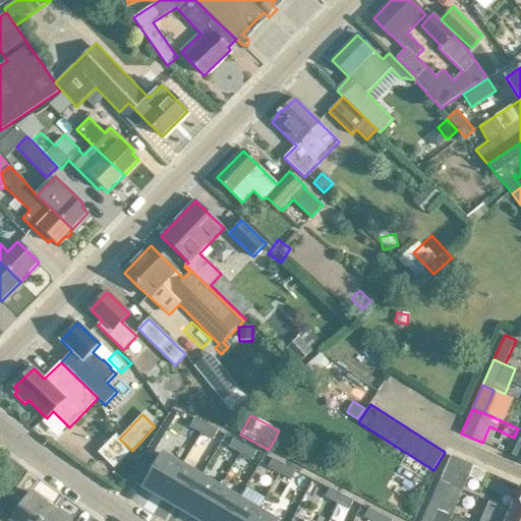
[(194,418),(189,427),(201,433),(206,424),(194,418)]
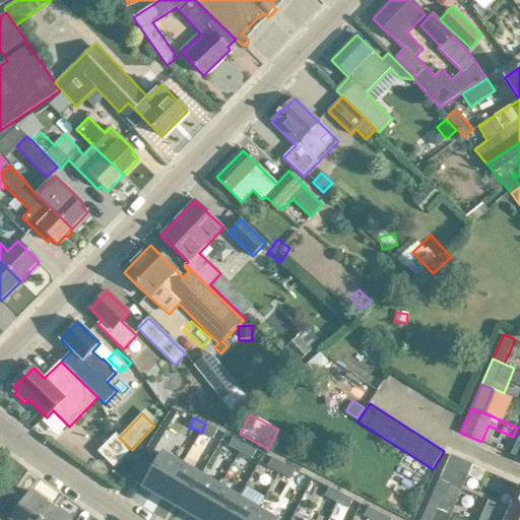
[(205,424),(201,433),(212,439),(217,430),(205,424)]
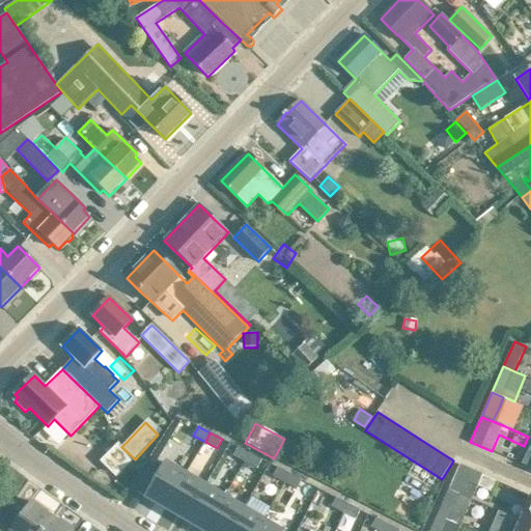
[(116,477),(132,462),(121,447),(119,443),(101,462),(116,477)]
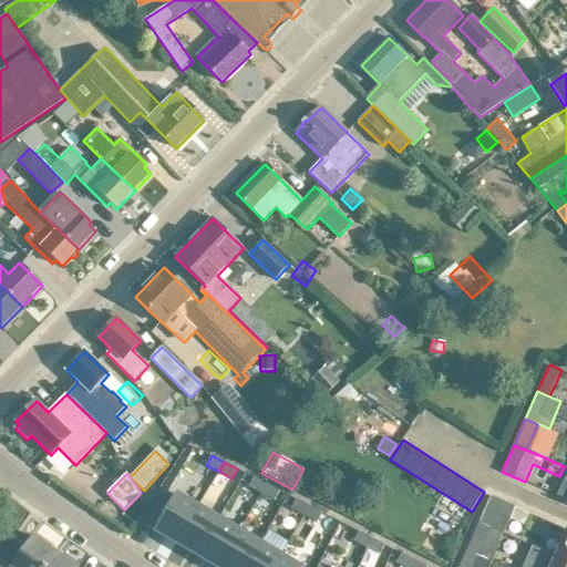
[(566,498),(566,476),(564,482),(563,481),(557,495),(566,498)]
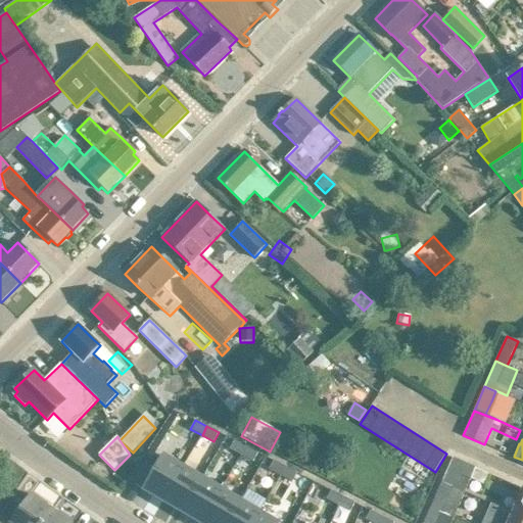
[(234,440),(230,449),(241,456),(246,446),(234,440)]
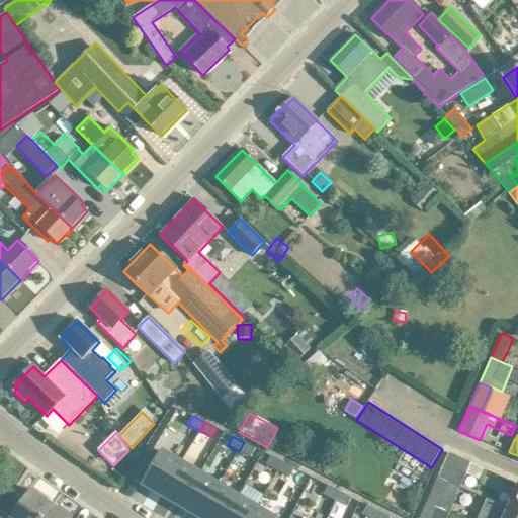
[(244,442),(239,451),(251,457),(255,448),(244,442)]
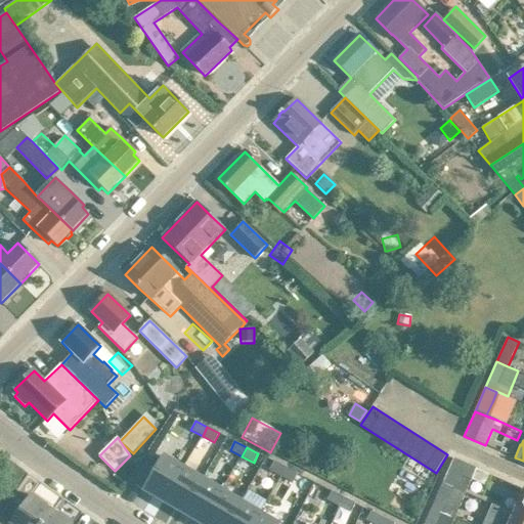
[(163,500),(182,468),(163,456),(143,489),(163,500)]
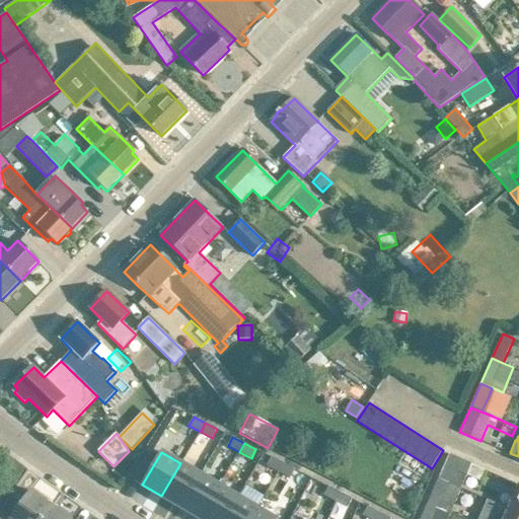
[(461,488),(472,463),(449,453),(439,478),(461,488)]
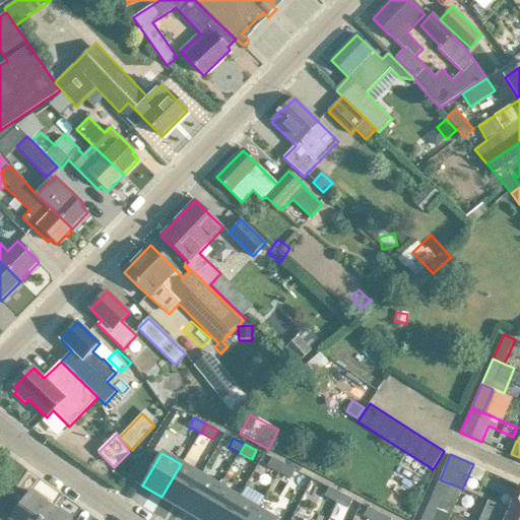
[(271,458),(267,467),(278,473),(283,464),(271,458)]
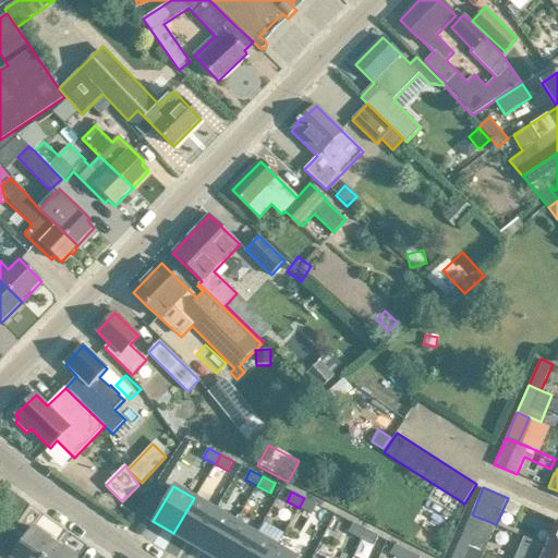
[(173,533),(194,546),(215,511),(194,498),(173,533)]
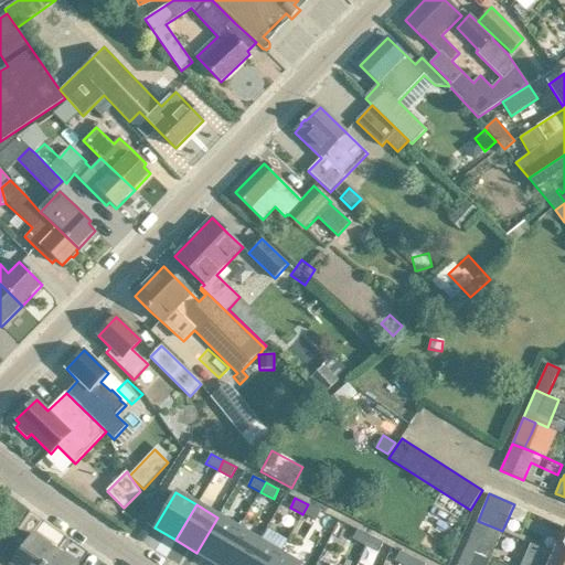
[(308,504),(302,514),(316,521),(320,511),(308,504)]
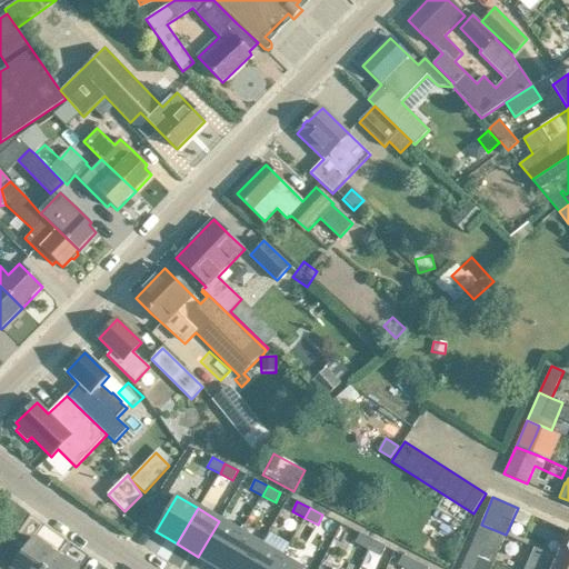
[(198,557),(218,568),(219,568),(240,533),(219,521),(198,557)]
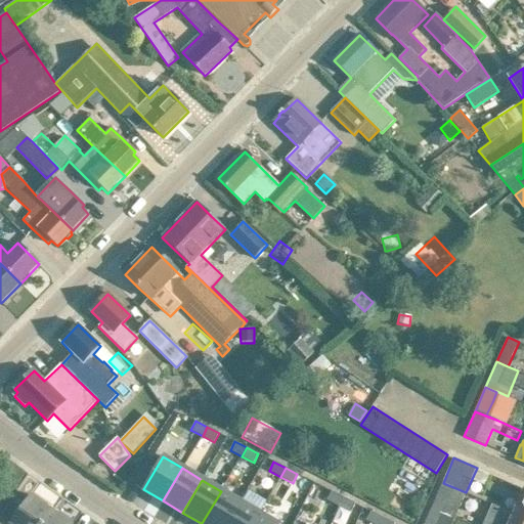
[(466,492),(443,483),(442,482),(431,509),(454,519),(466,492)]
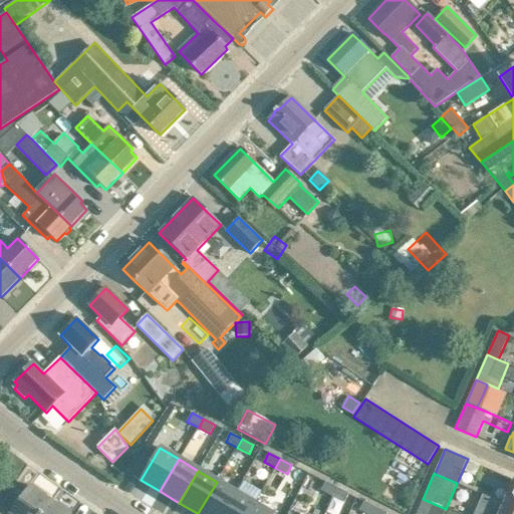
[(223,513),(236,493),(217,482),(198,513),(223,513)]
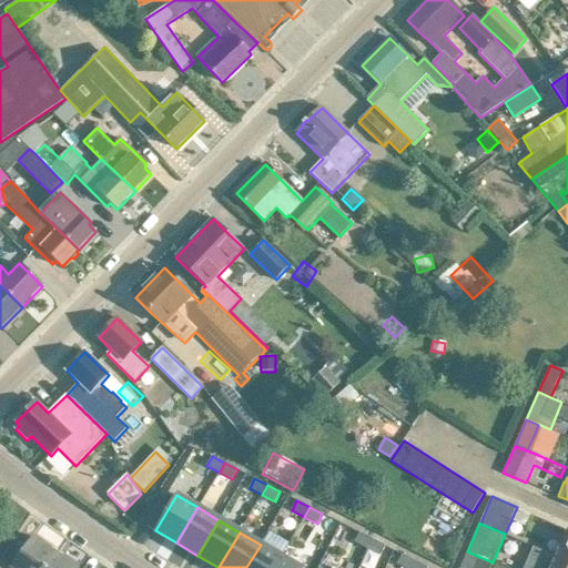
[(359,533),(355,543),(367,549),(373,539),(359,533)]
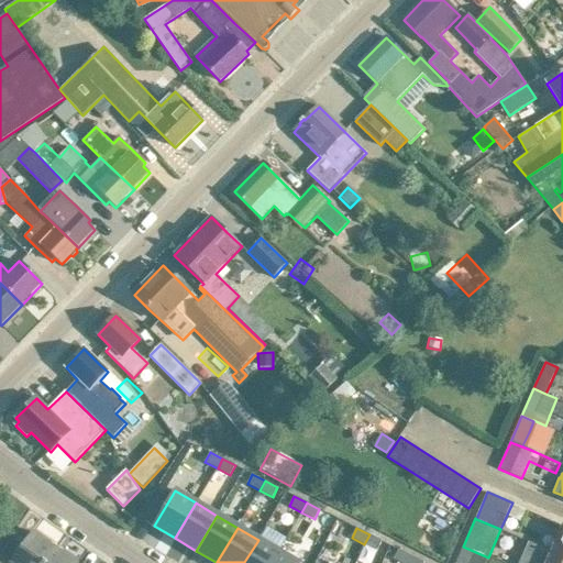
[(552,553),(562,558),(562,529),(553,552),(552,553)]
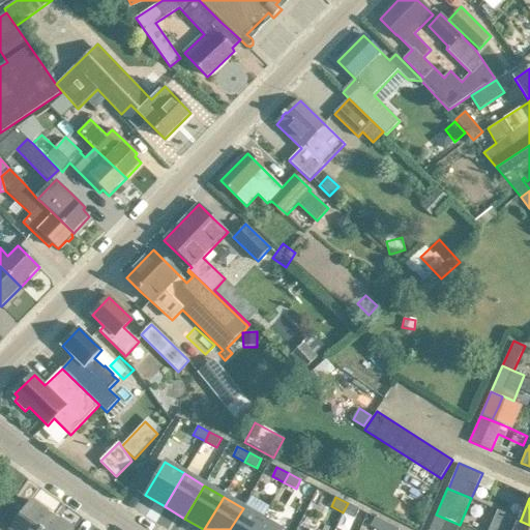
[(23,514),(11,529),(42,529),(53,517),(32,502),(23,514)]
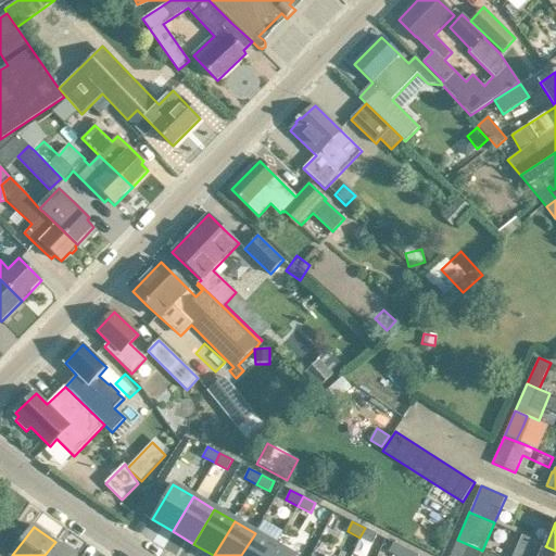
[(365,528),(359,538),(371,544),(377,534),(365,528)]
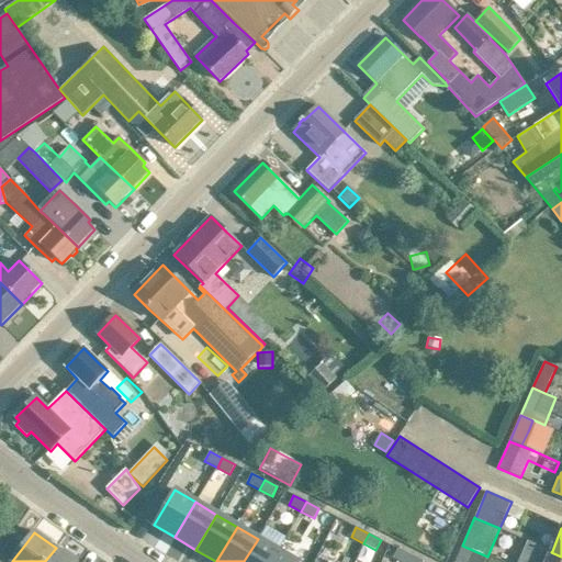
[(0,561),(12,561),(24,546),(11,536),(0,550),(0,561)]
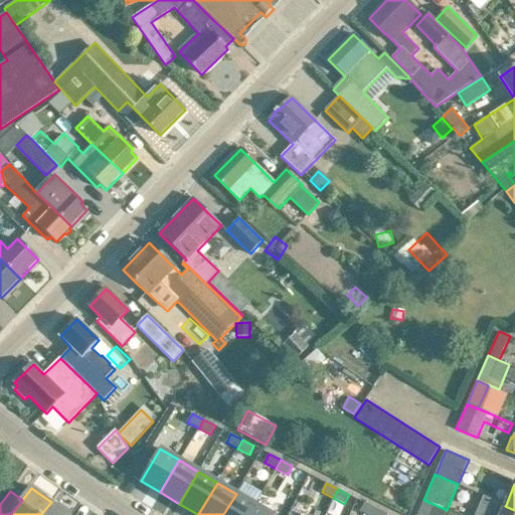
[(223,514),(249,514),(255,506),(236,494),(223,514)]
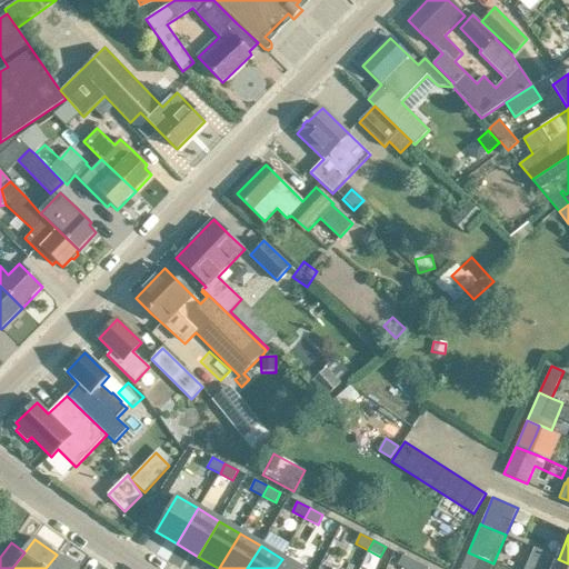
[(568,568),(568,563),(558,559),(559,558),(535,548),(525,568),(568,568)]
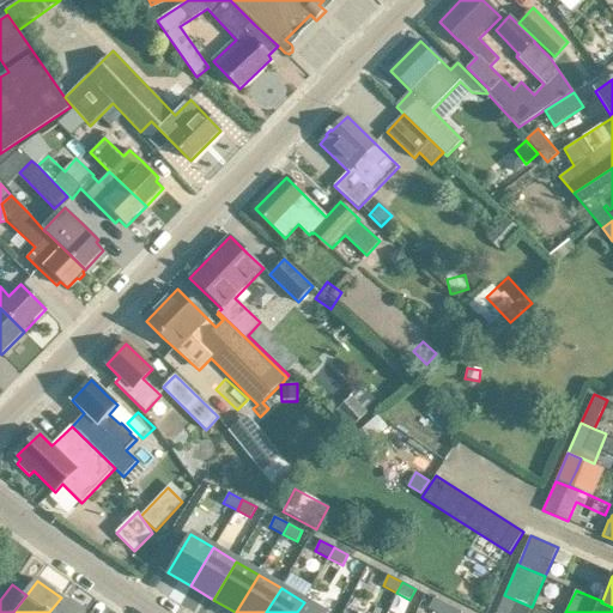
[(528,612),(532,607),(504,595),(496,612),(528,612)]
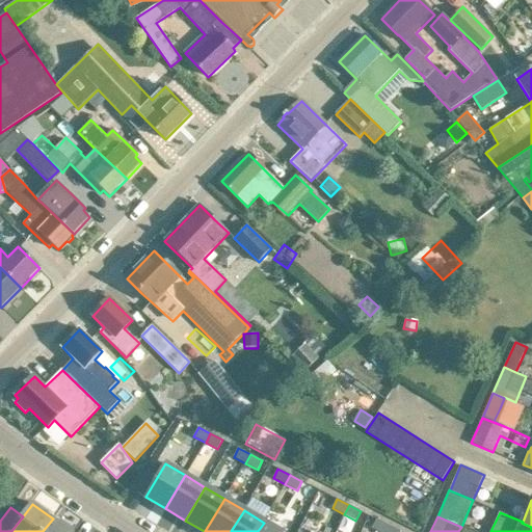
[(73,531),(53,519),(43,531),(73,531)]
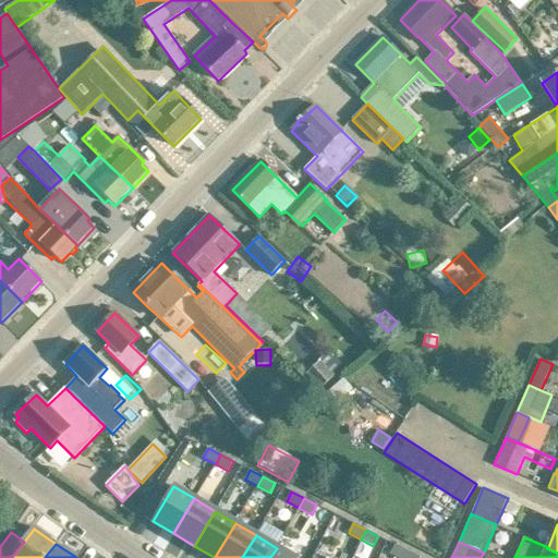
[(395,545),(390,555),(396,557),(403,557),(408,552),(395,545)]
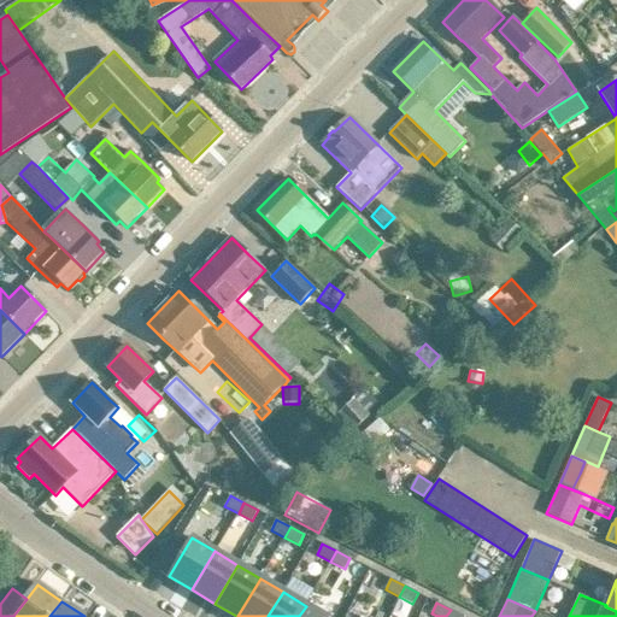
[(324,616),(306,606),(299,616),(324,616)]
